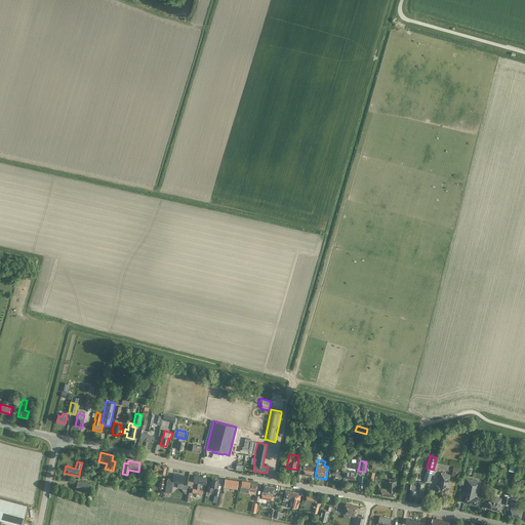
[(344,471),(345,471),(344,477),(355,479),(357,469),(358,463),(348,461),(347,467),(344,467),(344,471)]
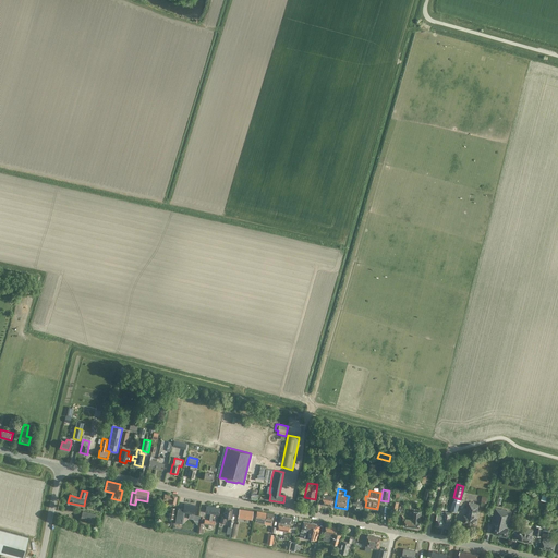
[(176,501),(177,496),(172,495),(172,496),(165,494),(164,500),(169,501),(168,505),(176,506),(176,501)]
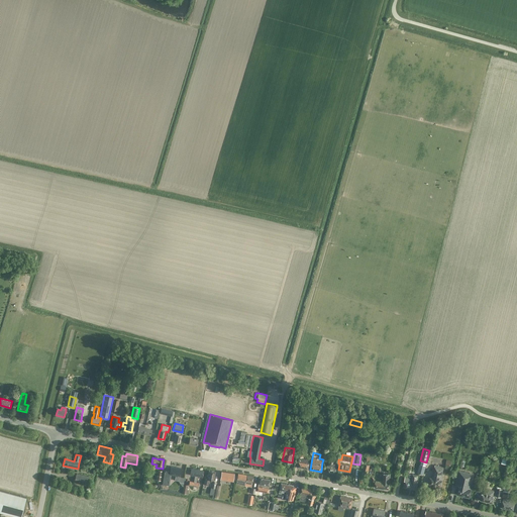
[(308,463),(309,460),(299,458),(298,461),(297,468),(307,470),(308,463)]
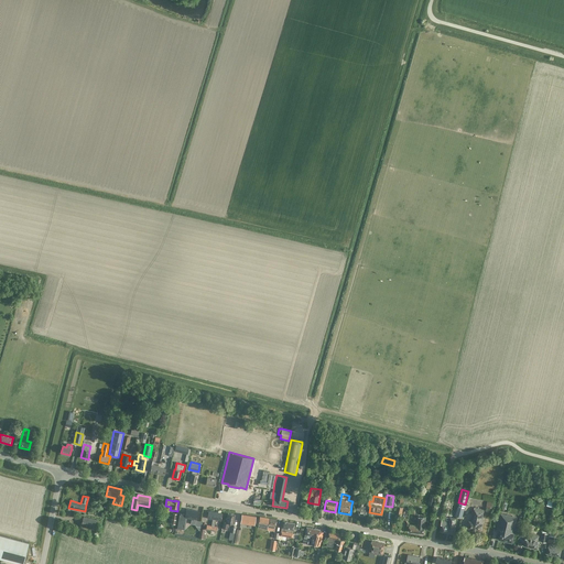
[(367,511),(368,508),(367,508),(367,507),(366,505),(364,503),(364,501),(358,500),(357,508),(357,510),(356,516),(365,518),(366,511),(367,511)]
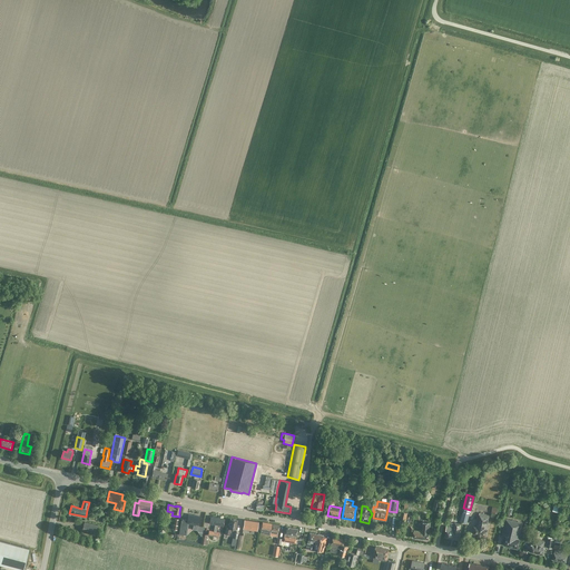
[(405,521),(408,513),(400,511),(397,520),(405,521)]
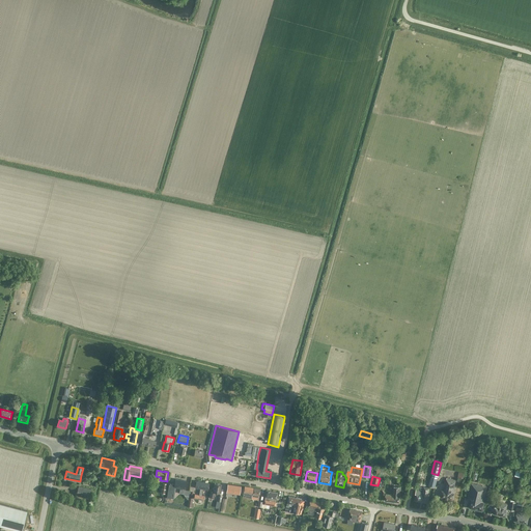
[(453,500),(454,493),(453,493),(454,487),(455,480),(446,478),(444,491),(442,491),(440,497),(453,500)]
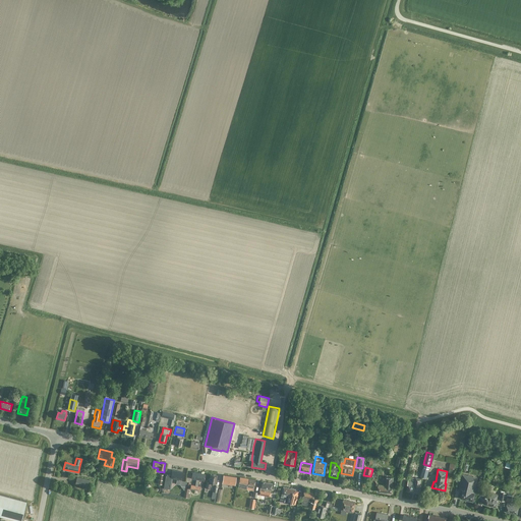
[(176,478),(177,478),(176,484),(180,484),(180,483),(181,479),(182,471),(172,470),(172,471),(171,475),(165,474),(163,487),(163,488),(167,488),(170,489),(172,478),(176,478)]
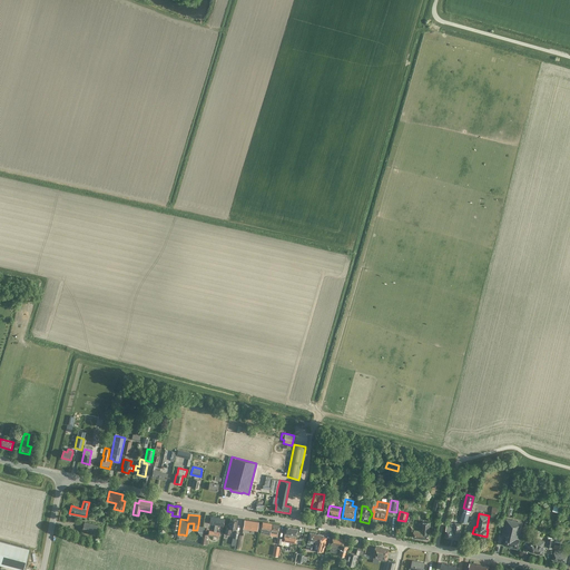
[(223,526),(224,519),(210,517),(209,523),(215,524),(214,531),(209,530),(209,531),(208,536),(218,537),(219,532),(216,532),(217,524),(223,526)]
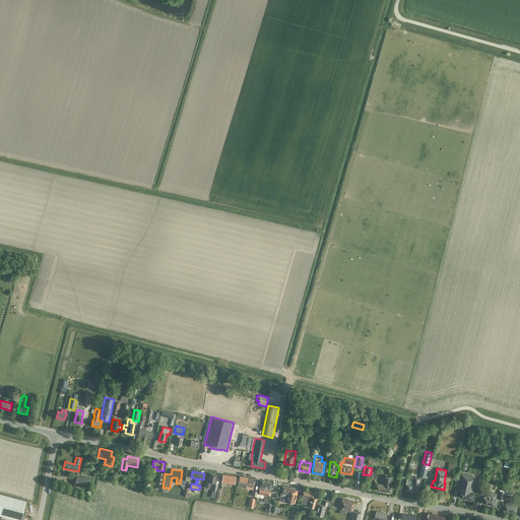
[(215,483),(216,474),(210,473),(209,477),(208,477),(207,481),(206,481),(205,488),(209,489),(210,482),(215,483)]
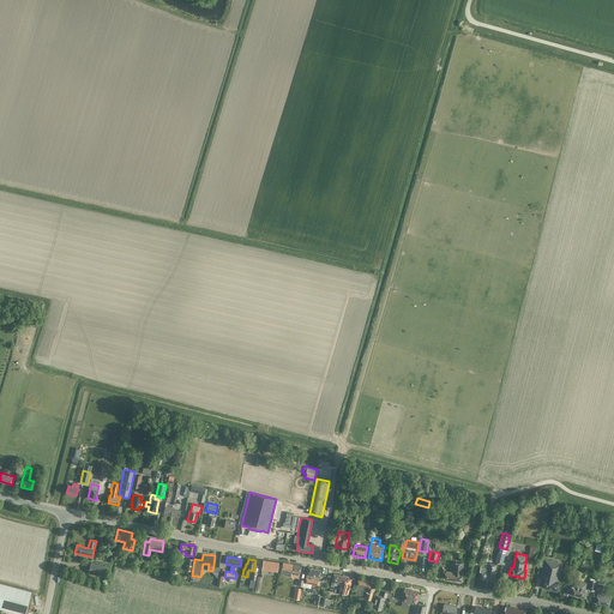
[(559,581),(563,564),(545,559),(541,576),(546,577),(543,588),(558,591),(560,581),(559,581)]
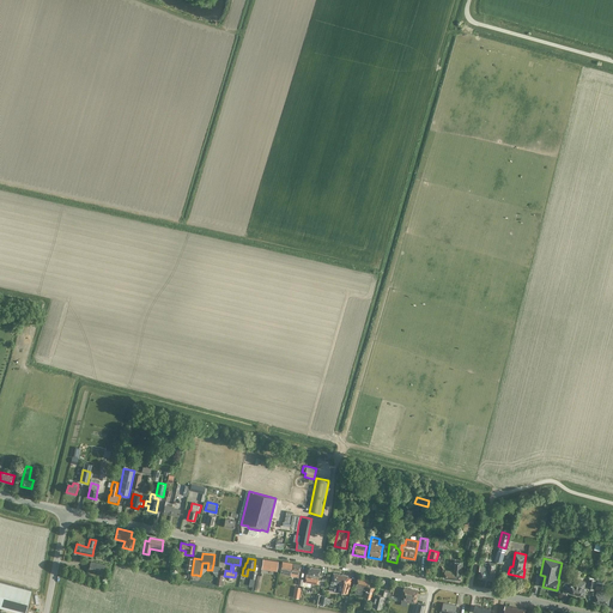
[(261,569),(263,569),(277,571),(278,562),(262,559),(261,569)]
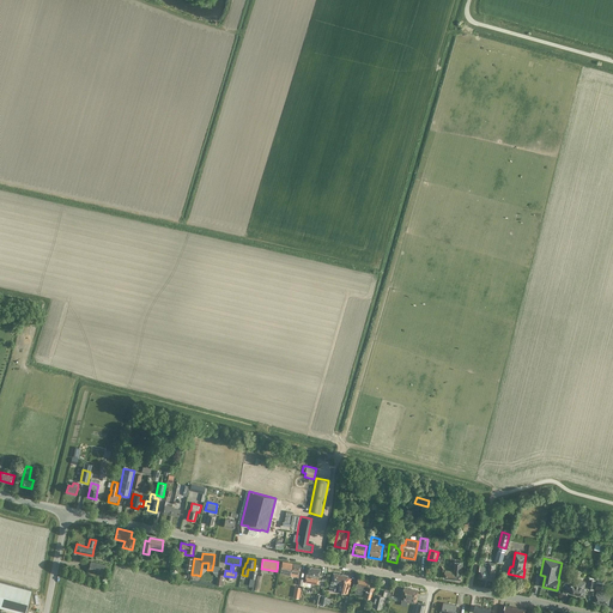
[(105,565),(90,560),(87,571),(102,576),(105,565)]
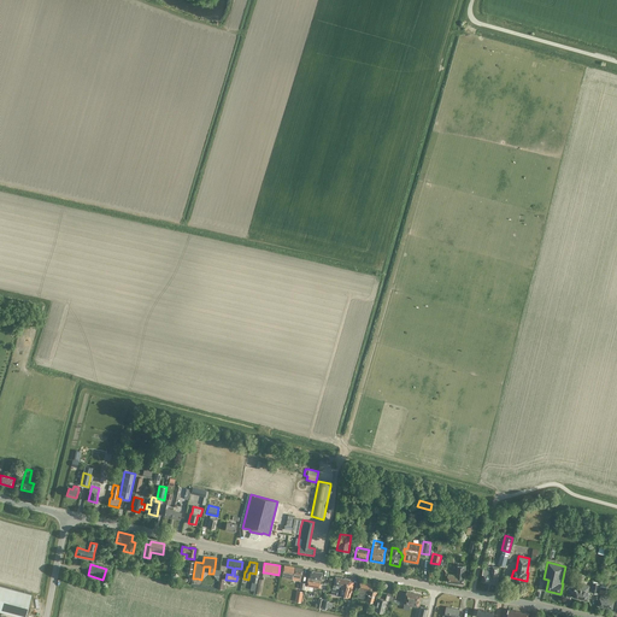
[(464,583),(465,570),(465,565),(457,564),(456,575),(448,574),(447,582),(464,583)]
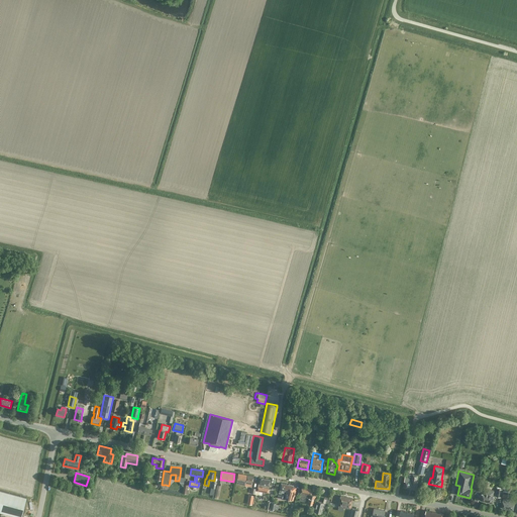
[(251,485),(253,477),(247,476),(246,481),(245,481),(246,476),(238,474),(236,484),(244,486),(244,484),(251,485)]
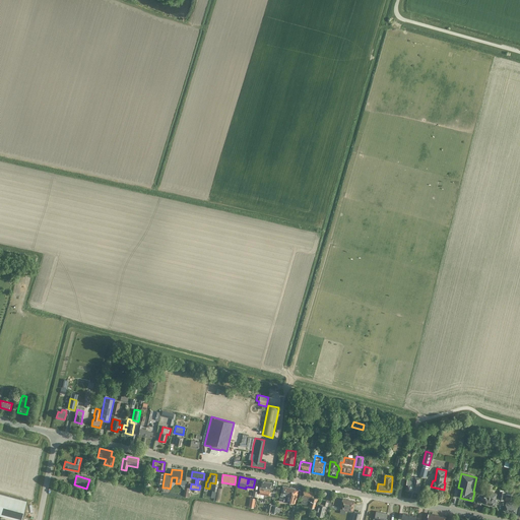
[(418,485),(420,477),(414,476),(414,477),(410,476),(409,480),(407,479),(406,483),(407,483),(406,491),(418,493),(419,485),(418,485)]
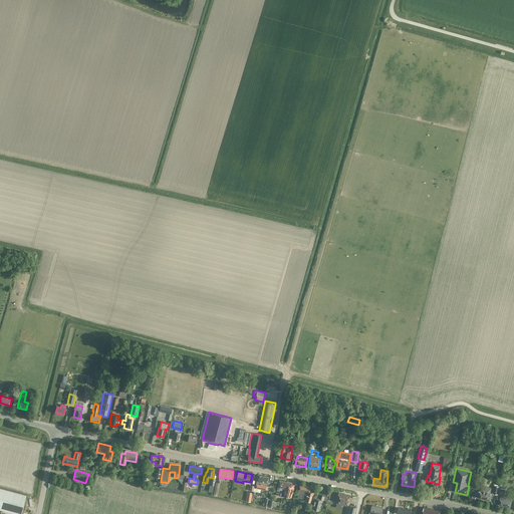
[(254,488),(253,491),(260,492),(261,489),(266,490),(271,490),(272,486),(267,486),(267,483),(268,477),(261,476),(261,475),(257,475),(256,481),(256,483),(255,488),(254,488)]
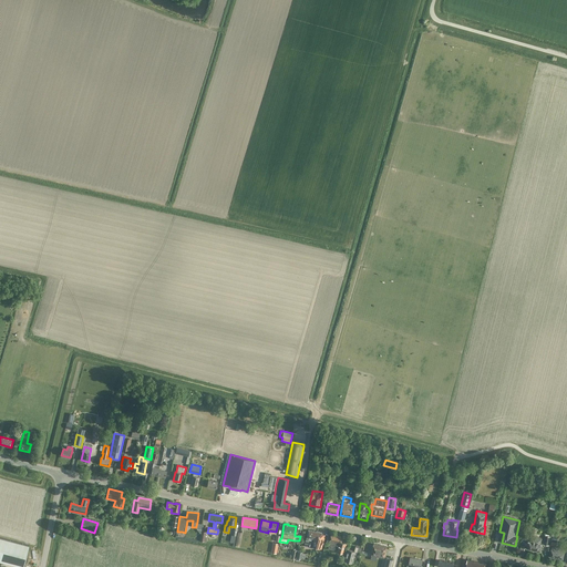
[(535,537),(536,533),(537,529),(533,529),(533,532),(532,536),(531,542),(528,540),(527,548),(540,552),(542,544),(540,544),(542,538),(535,537)]
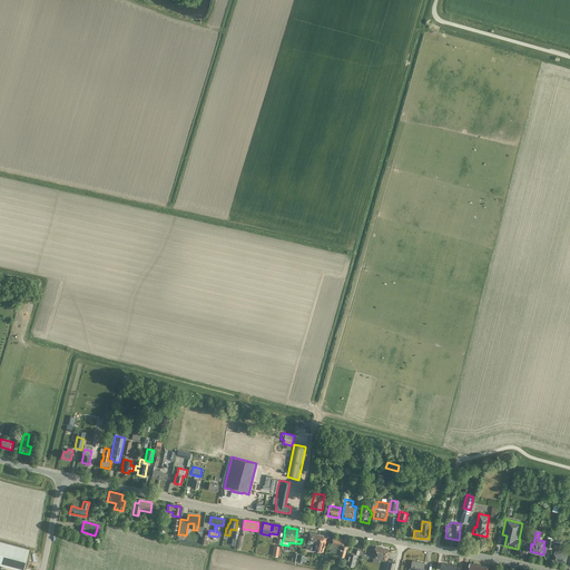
[(307,543),(305,549),(312,550),(313,550),(314,550),(323,552),(324,546),(326,538),(323,537),(323,536),(310,533),(308,537),(308,539),(308,540),(307,543)]
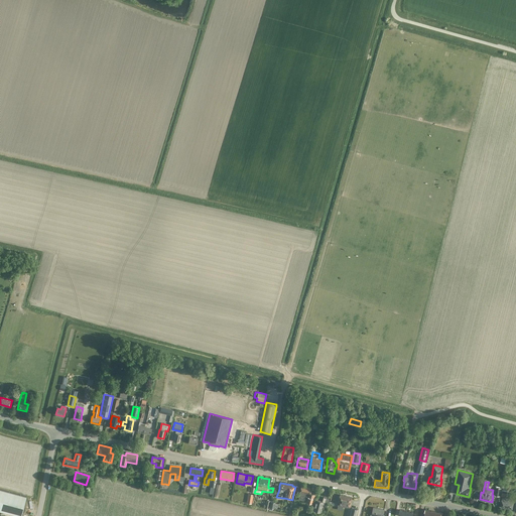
[(299,494),(298,500),(303,501),(304,499),(307,500),(306,502),(311,504),(313,495),(310,494),(311,489),(300,487),(299,494)]
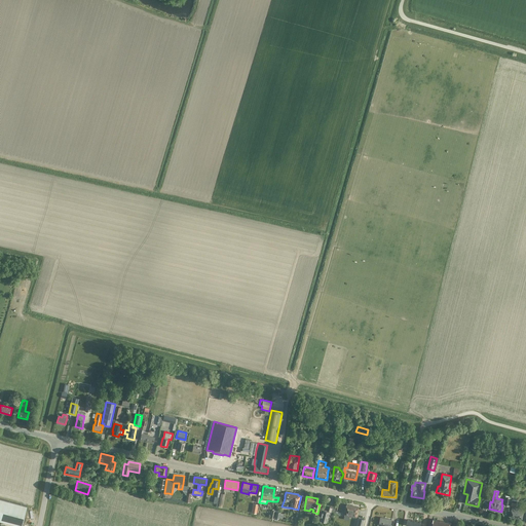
[(21,525),(27,506),(0,498),(0,520),(20,525),(21,525)]
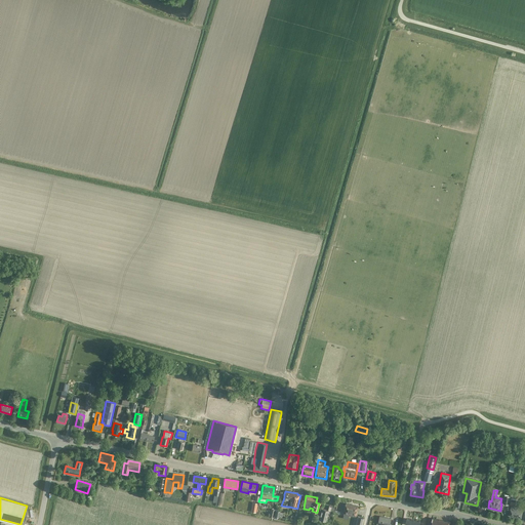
[(346,503),(344,513),(349,514),(349,515),(355,517),(357,506),(346,503)]
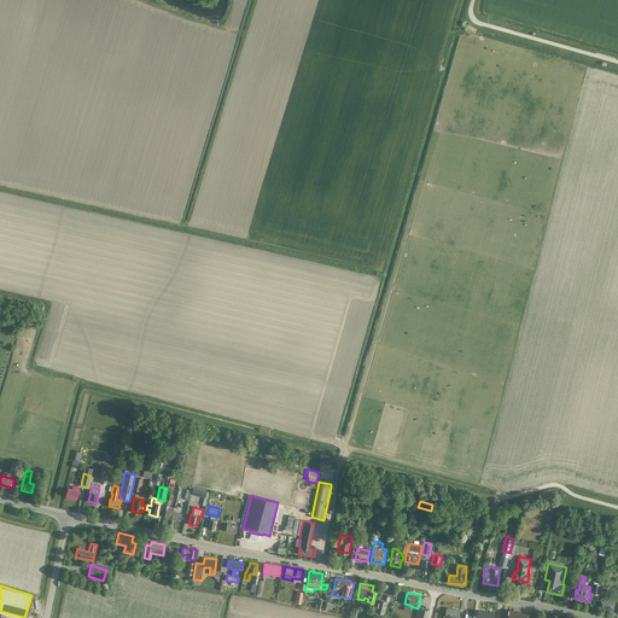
[(384,613),(384,612),(385,613),(385,610),(384,610),(386,602),(389,602),(390,596),(388,595),(385,602),(378,600),(375,612),(384,613)]
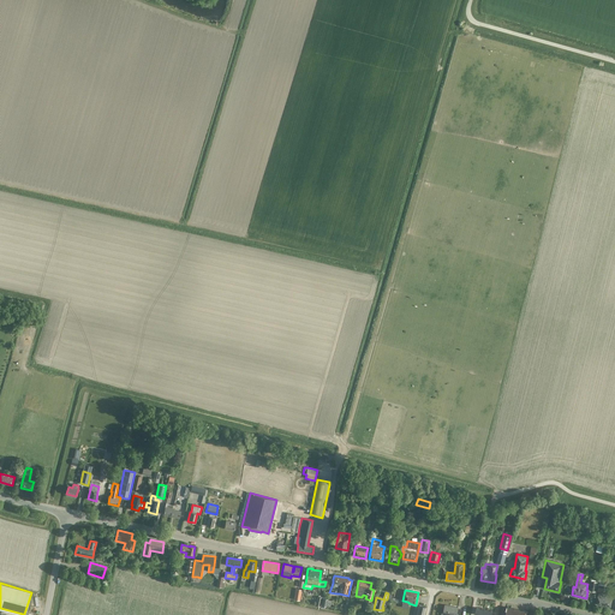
[(611,599),(613,596),(598,592),(598,596),(597,596),(596,603),(610,607),(611,599)]
